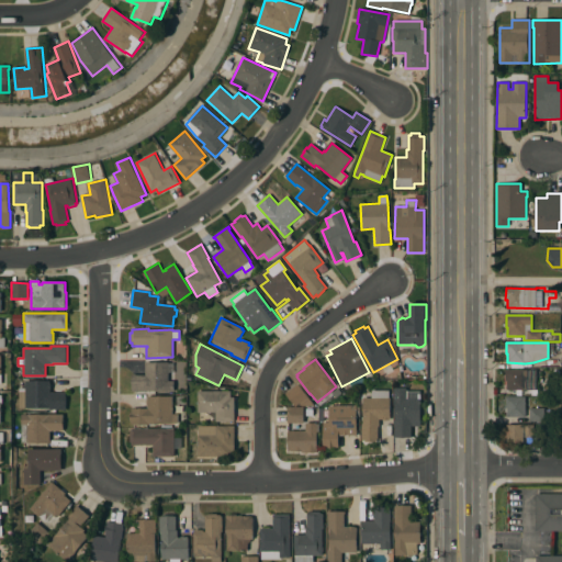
[(169,363),(168,381),(173,381),(173,392),(132,391),(132,374),(145,375),(145,362),(169,363)]
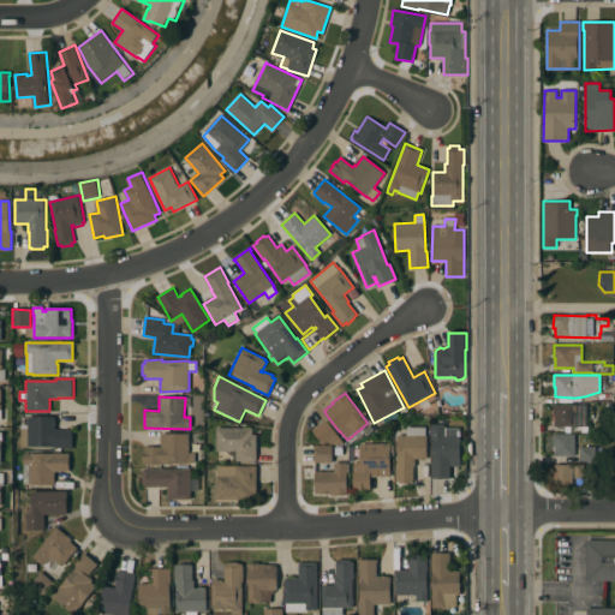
[(587,405),(593,405),(593,413),(587,413),(587,427),(555,427),(555,416),(554,416),(554,405),(587,405)]
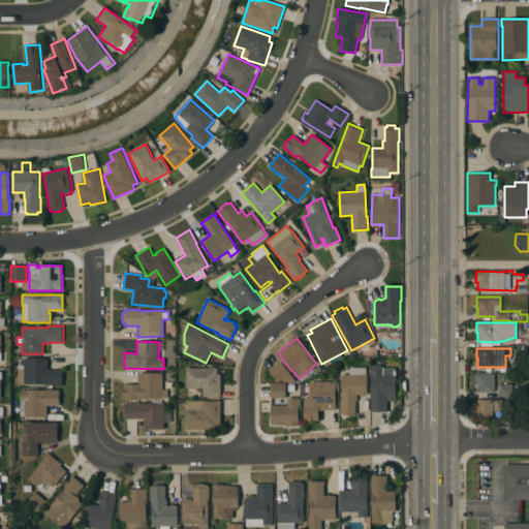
[(48,359),(48,370),(62,370),(62,386),(60,386),(60,385),(47,385),(47,384),(24,384),(24,383),(18,383),(18,365),(24,365),(24,359),(48,359)]
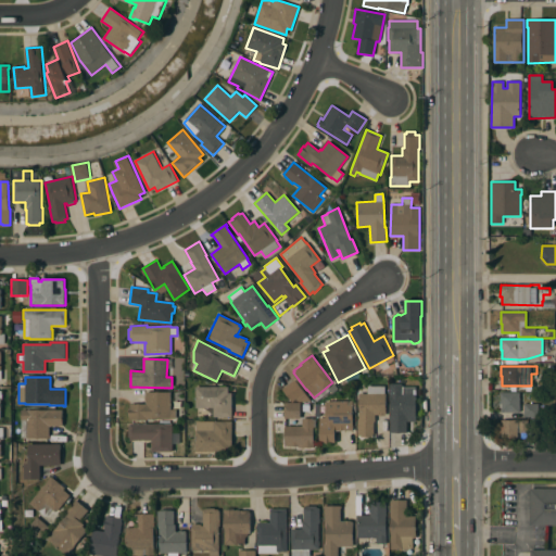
[(294,380),(304,392),(293,402),(283,390),(294,380)]
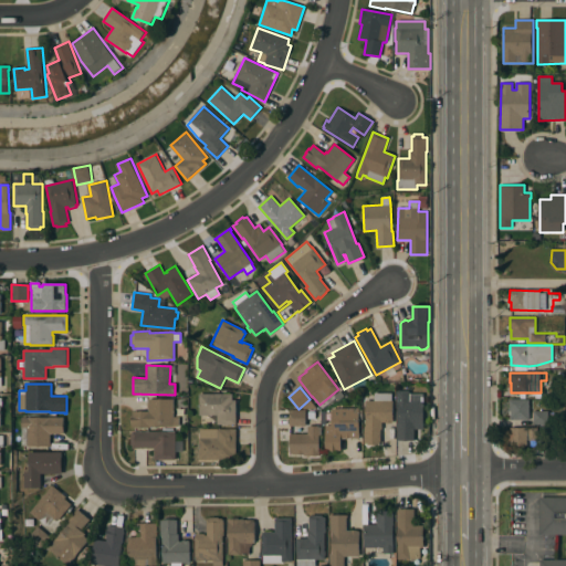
[(409,390),(409,402),(423,402),(423,425),(419,425),(419,426),(417,428),(415,429),(415,440),(397,440),(397,390),(409,390)]
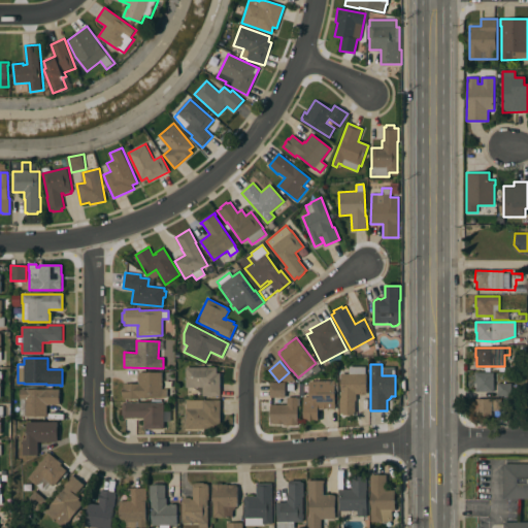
[(365,366),(365,373),(366,373),(366,394),(356,394),(357,400),(355,400),(355,414),(339,414),(339,399),(341,399),(341,374),(350,374),(349,367),(365,366)]
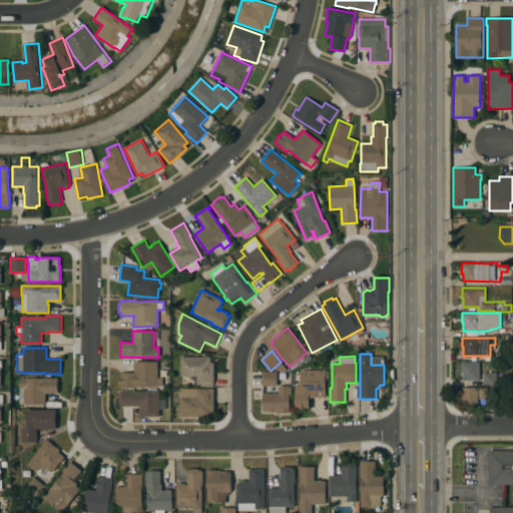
[(210,357),(210,363),(214,363),(214,385),(190,385),(190,376),(180,376),(180,357),(210,357)]
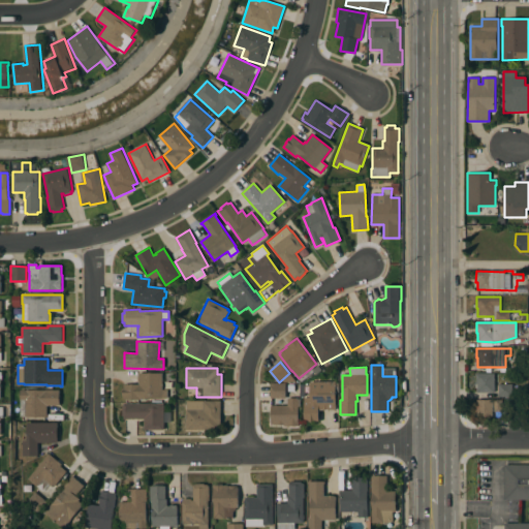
[(162,373),(162,390),(167,390),(167,399),(141,399),(141,400),(124,400),(124,384),(139,384),(138,373),(162,373)]
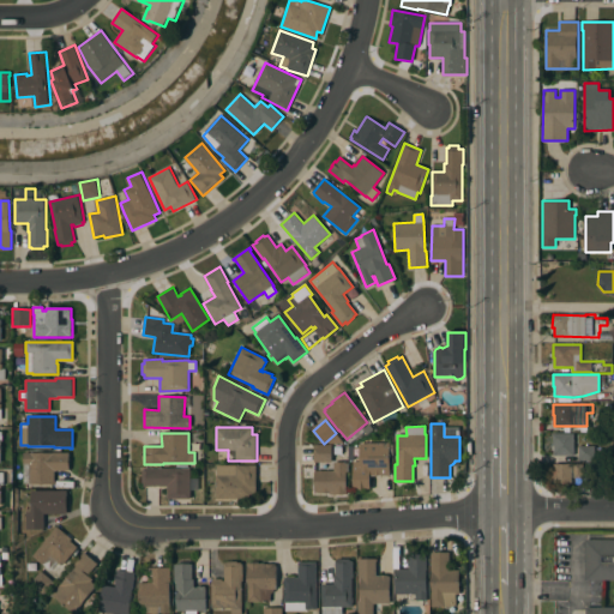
[(573,433),(573,456),(554,456),(554,446),(553,446),(553,434),(573,433)]
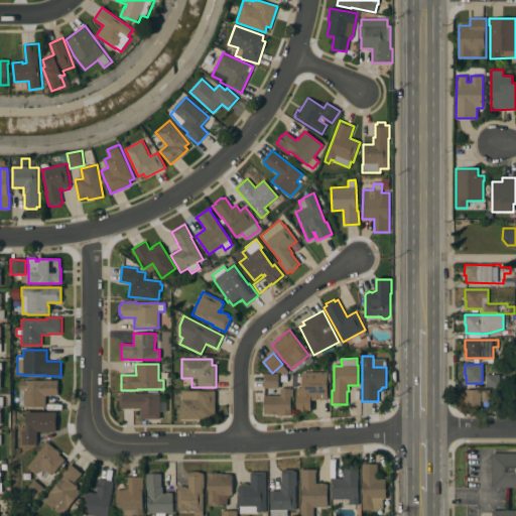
[(279,373),(279,388),(264,388),(264,374),(279,373)]
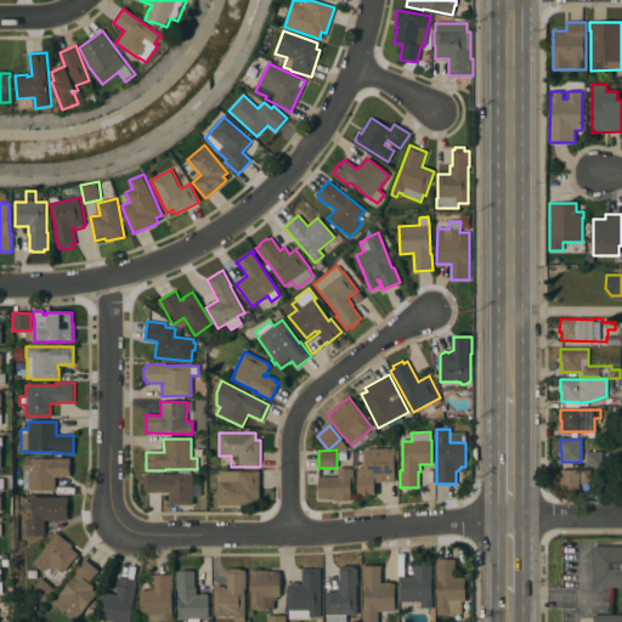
[(395,450),(395,481),(374,481),(374,495),(357,495),(357,467),(365,467),(365,450),(395,450)]
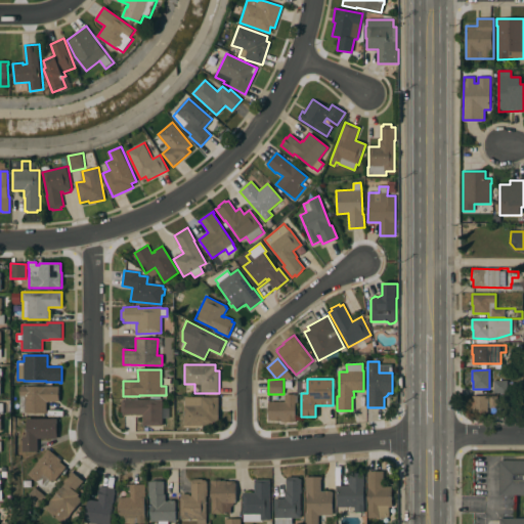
[(508,381),(508,392),(494,392),(494,381),(508,381)]
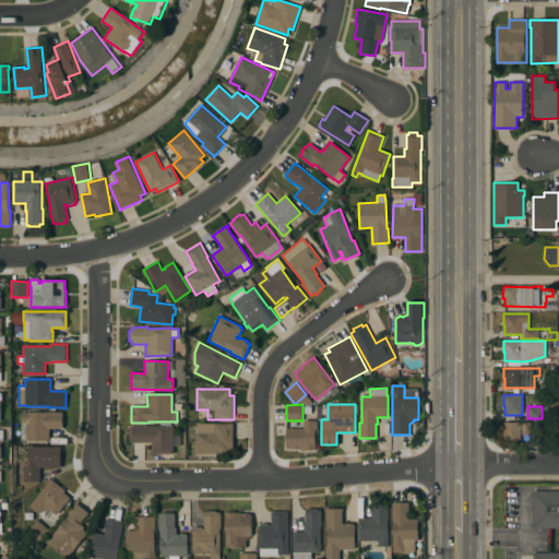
[(63,413),(63,428),(49,428),(49,441),(27,441),(27,440),(21,440),(21,412),(63,413)]
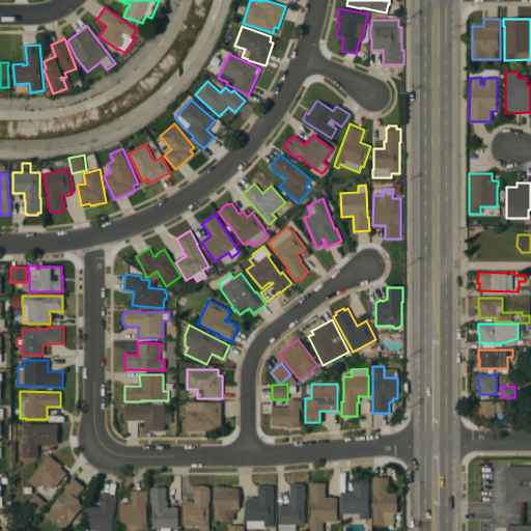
[(288,408),(289,400),(301,400),(301,409),(300,409),(300,428),(286,428),(286,426),(273,426),(273,407),(288,408)]
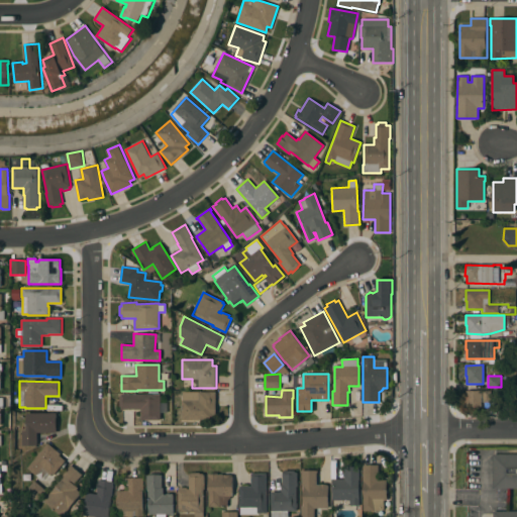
[(482,409),(468,409),(468,391),(482,391),(482,409)]
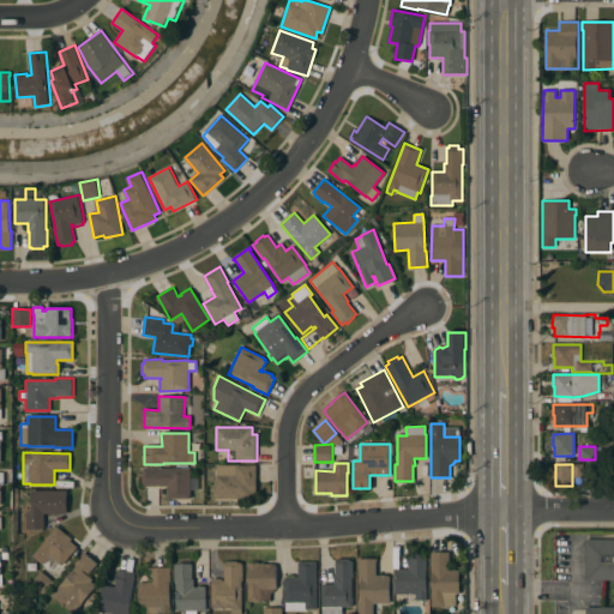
[(257,465),(257,493),(252,492),(252,499),(216,499),(216,476),(217,476),(217,465),(257,465)]
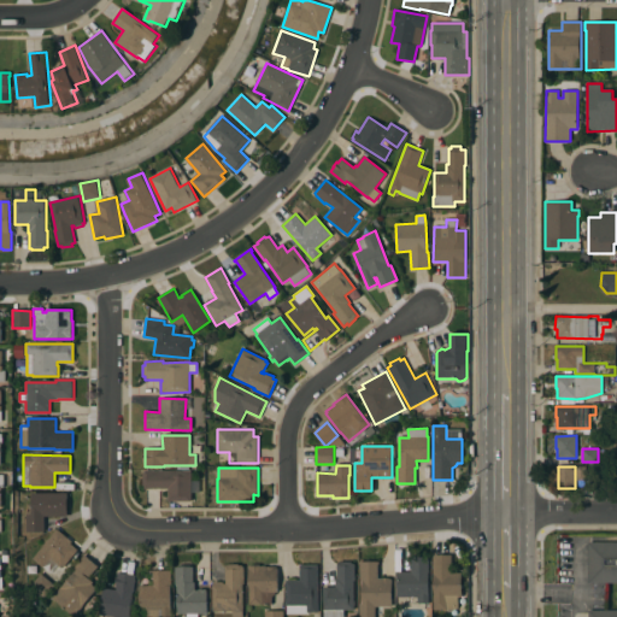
[(192,471),(192,500),(169,501),(169,488),(145,488),(145,486),(142,486),(142,474),(145,474),(145,471),(192,471)]
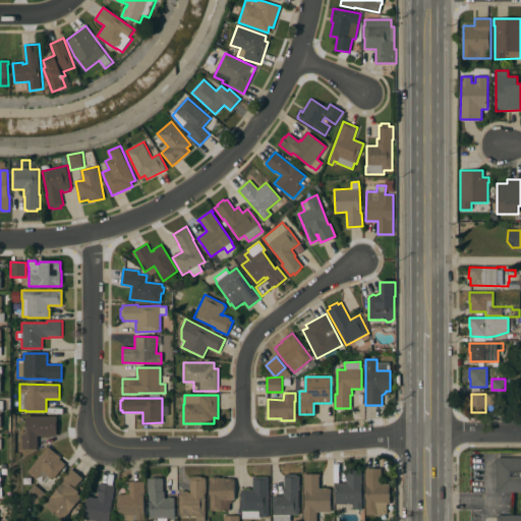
[(56,416),(56,436),(37,436),(37,449),(22,449),(22,435),(26,435),(26,416),(56,416)]
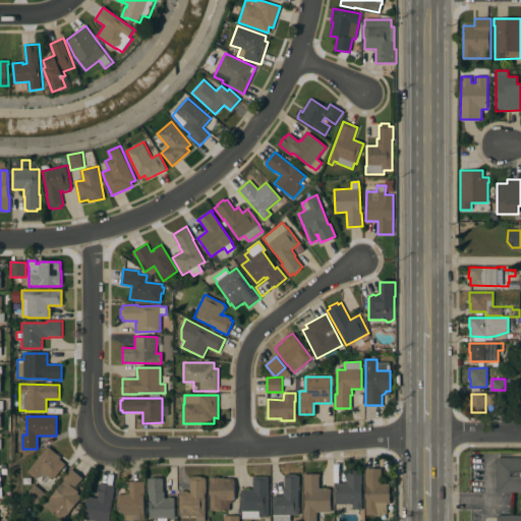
[(48,447),(59,456),(57,458),(65,464),(52,480),(42,471),(36,479),(26,472),(48,447)]
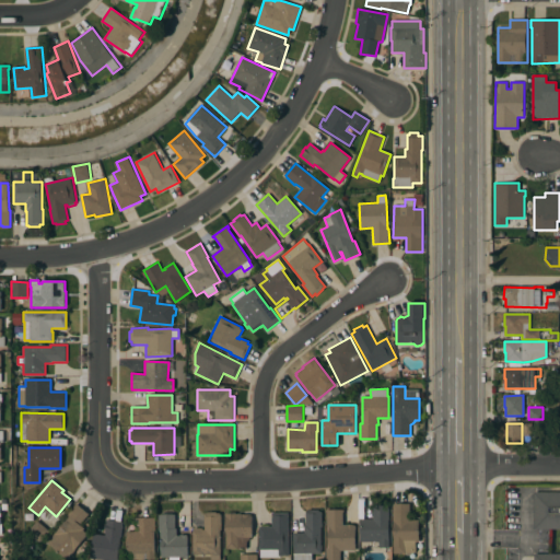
[(559,492),(559,559),(534,559),(534,555),(559,555),(559,529),(534,529),(534,492),(559,492)]
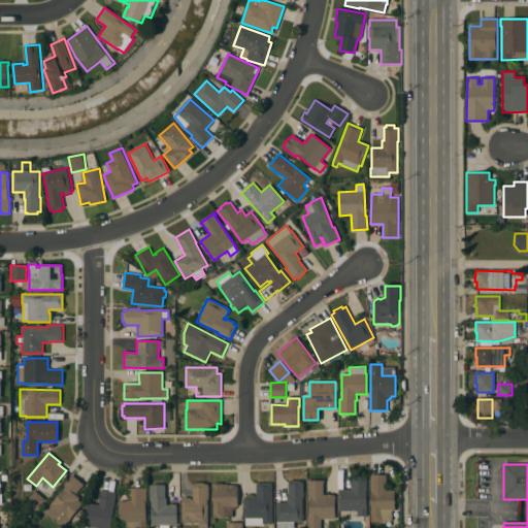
[(84,485),(75,495),(79,498),(78,500),(83,504),(62,527),(43,512),(64,488),(62,486),(72,474),(84,485)]
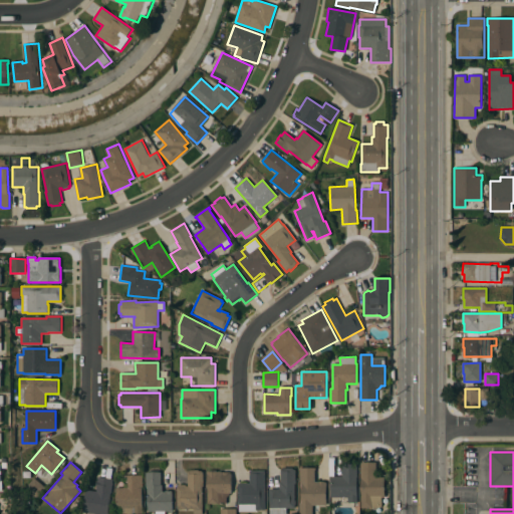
[(376,463),(376,477),(384,477),(384,497),(390,497),(390,513),(370,513),(370,508),(361,508),(360,463),(376,463)]
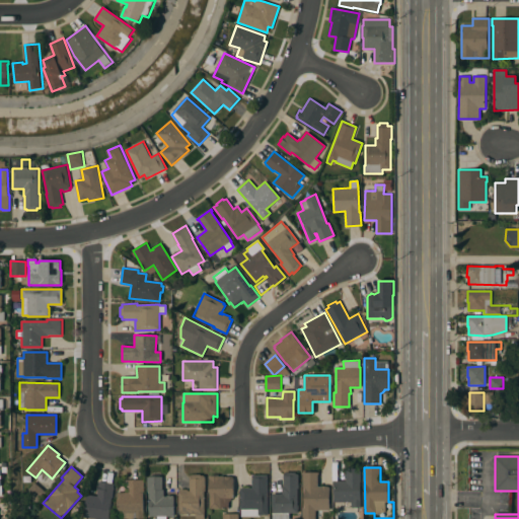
[(361,508),(352,508),(352,502),(334,502),(334,482),(346,482),(346,468),(361,468),(361,508)]
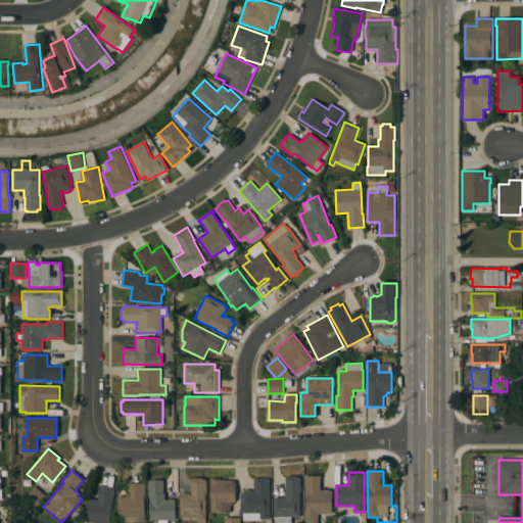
[(298,476),(297,478),(301,478),(300,492),(299,492),(299,518),(291,517),(291,522),(274,522),(274,497),(284,497),(284,490),(285,490),(286,478),(287,478),(287,476),(298,476)]
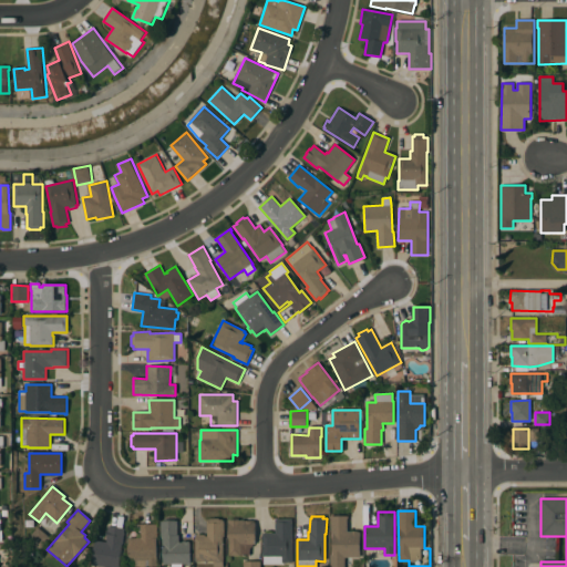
[(348,516),(347,532),(360,532),(360,557),(344,557),(344,566),(329,566),(329,555),(332,555),(332,537),(328,537),(328,531),(330,531),(330,518),(330,516),(348,516)]
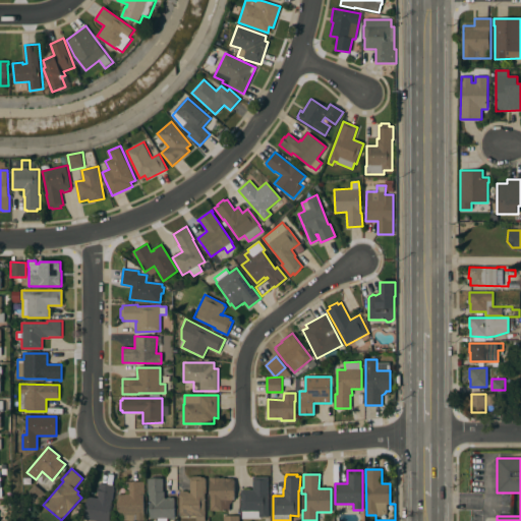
[(206,494),(205,494),(205,520),(195,520),(196,516),(179,516),(179,493),(180,493),(180,491),(188,491),(188,493),(190,493),(190,477),(193,477),(193,476),(201,476),(201,477),(206,477),(206,478),(206,494)]
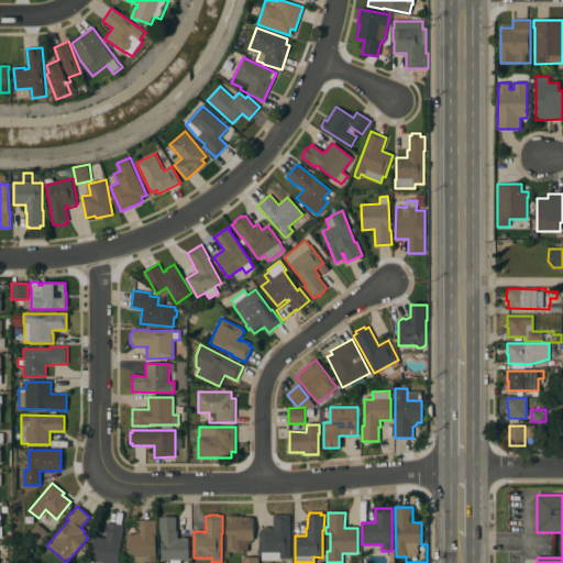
[(290,559),(282,559),(282,560),(261,561),(261,530),(274,530),(274,516),(289,516),(290,559)]
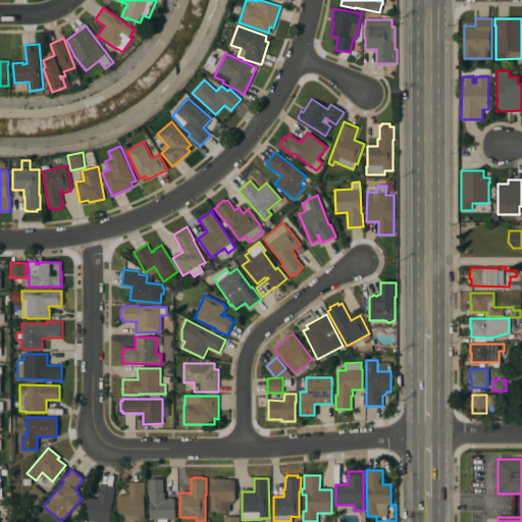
[(163,479),(163,492),(164,492),(164,499),(174,499),(174,519),(149,519),(149,494),(148,494),(148,479),(163,479)]
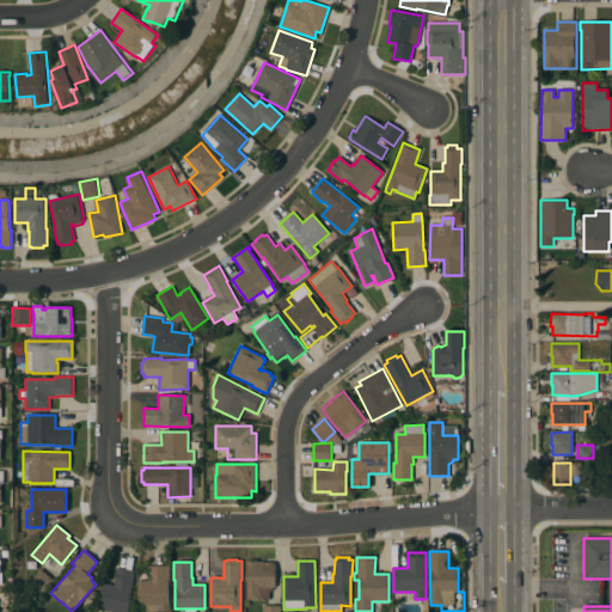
[(269,600),(246,600),(248,562),(276,562),(275,588),(273,588),(273,589),(271,591),(269,592),(269,600)]
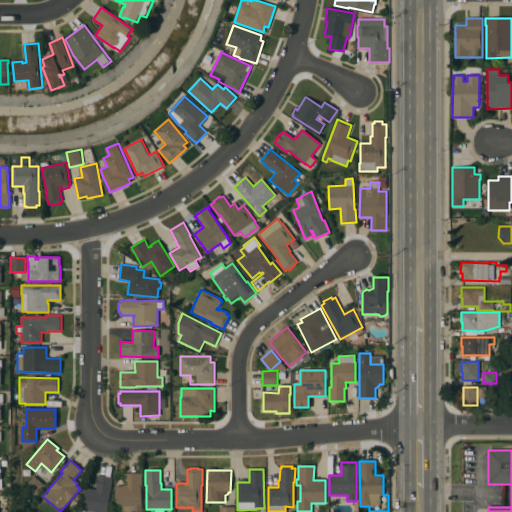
[(141,511),(115,511),(115,486),(127,486),(127,473),(141,473),(141,511)]
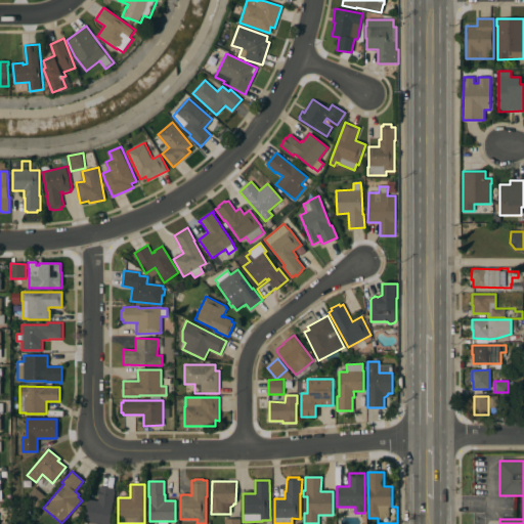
[(114,504),(112,504),(110,523),(101,523),(85,522),(87,499),(98,500),(98,497),(99,486),(115,488),(114,504)]
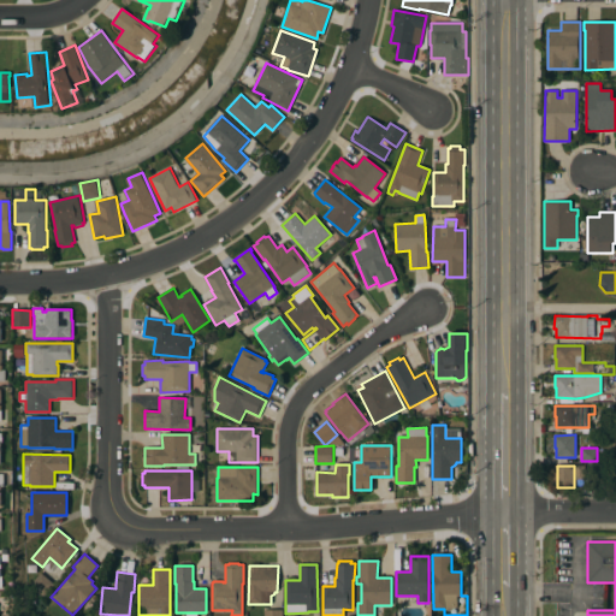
[(54,584),(42,598),(28,586),(40,573),(54,584)]
